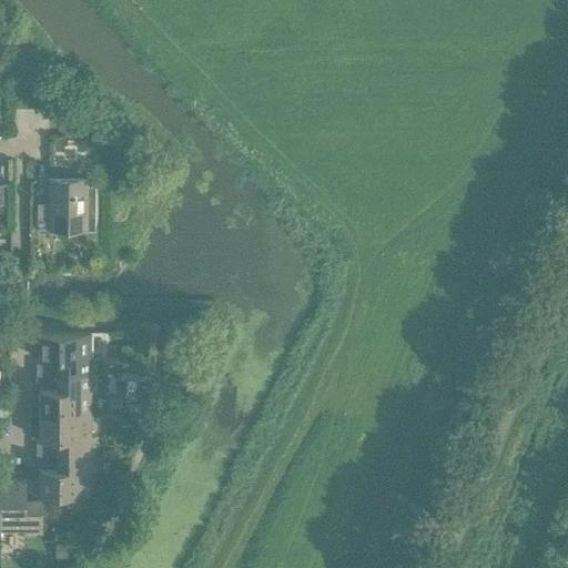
[(87,229),(87,211),(95,211),(95,184),(87,184),(87,178),(51,178),(51,202),(38,202),(38,230),(51,230),(51,229),(87,229)]
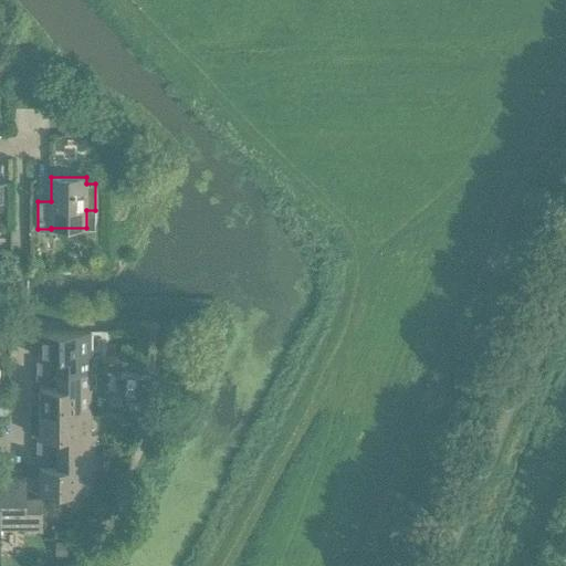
[(58,371),(97,371),(97,355),(91,355),(91,331),(40,331),(40,357),(58,357),(58,371)]
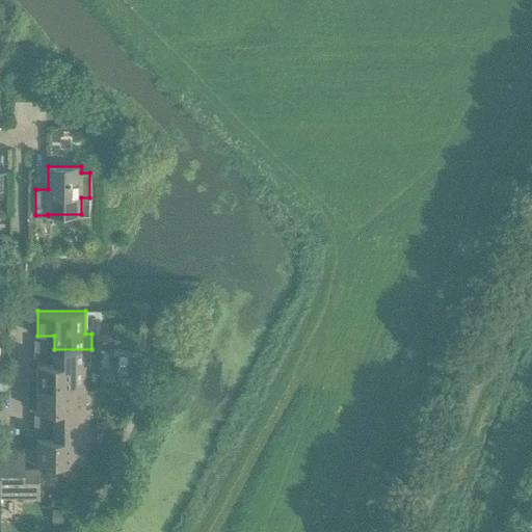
[(132,333),(121,333),(122,345),(133,344),(132,333)]
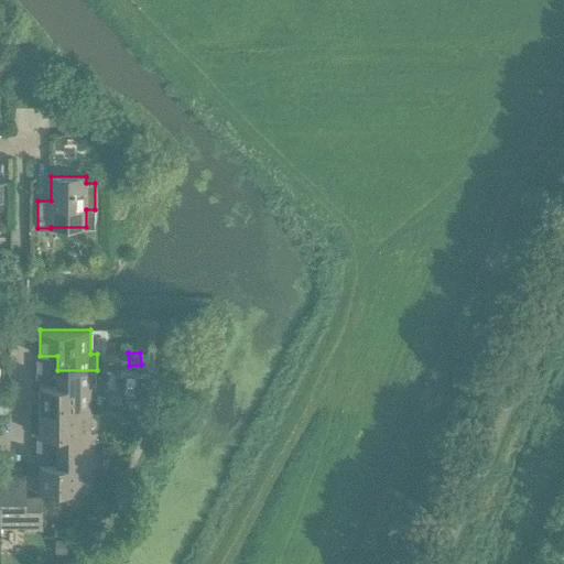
[(40,384),(40,410),(90,410),(90,388),(96,388),(97,370),(57,370),(57,384),(40,384)]
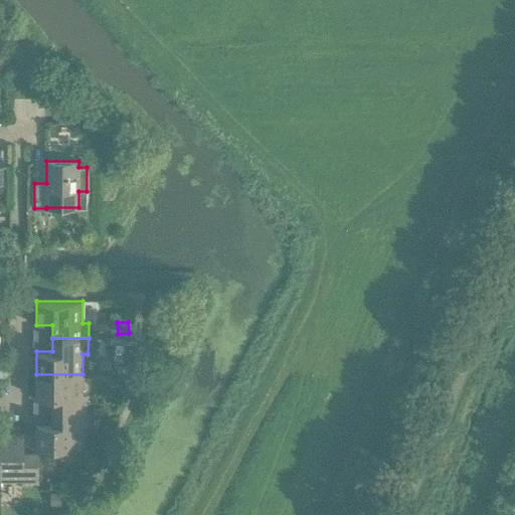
[(53,397),(52,410),(88,410),(88,395),(82,395),(82,374),(36,374),(36,397),(53,397)]
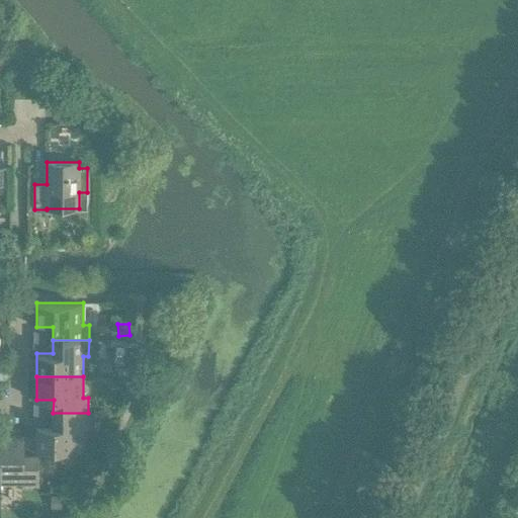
[(88,413),(53,413),(53,427),(36,427),(36,430),(36,450),(83,450),(83,429),(88,429),(88,413)]
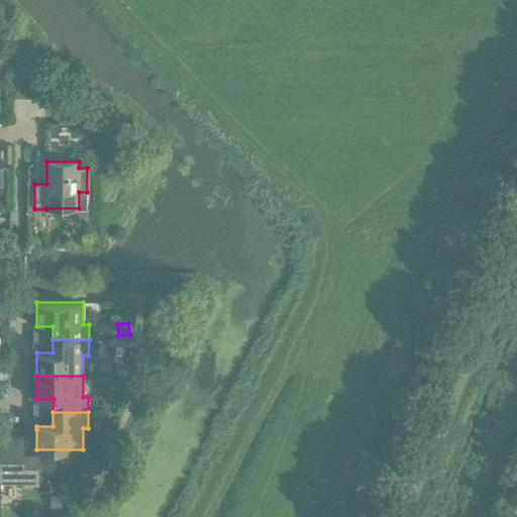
[(0,436),(0,482),(22,482),(22,487),(39,487),(39,452),(24,452),(24,436),(0,436)]
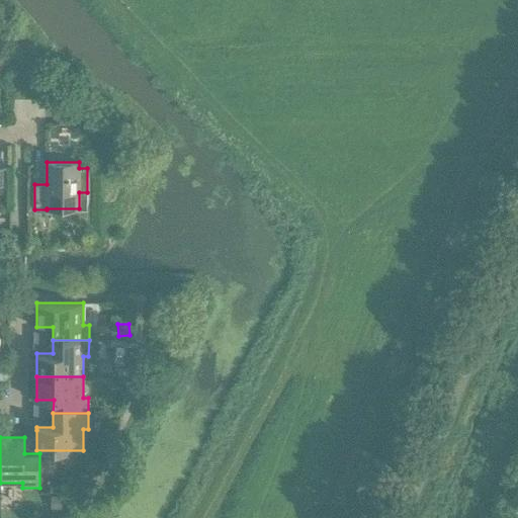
[(62,495),(51,495),(51,508),(62,508),(62,495)]
